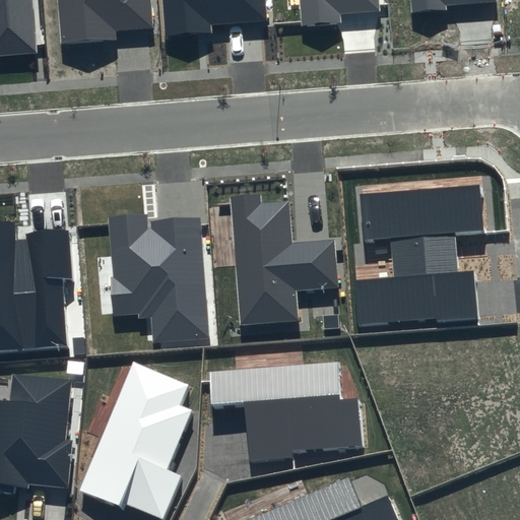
[(33,0),(0,0),(0,55),(37,53),(33,0)]
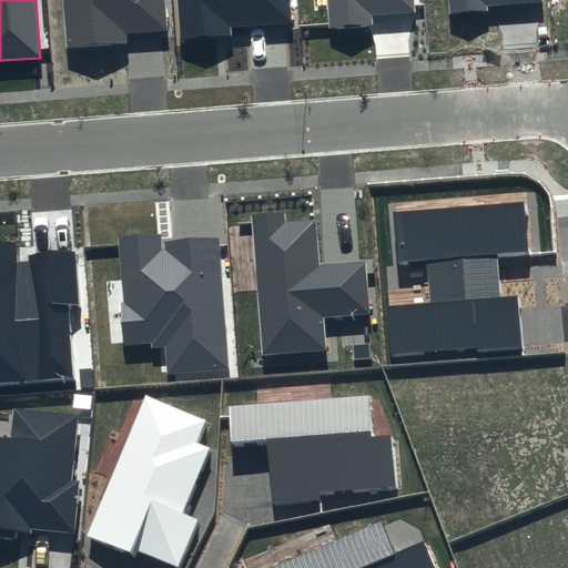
[(62,0),(66,47),(128,42),(128,33),(164,31),(162,0),(62,0)]
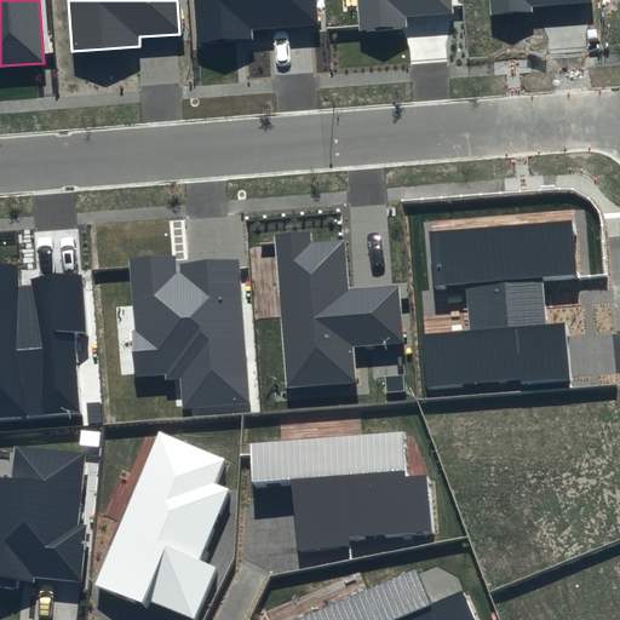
[(191,0),(195,44),(253,40),(252,28),(316,24),(314,0),(191,0)]
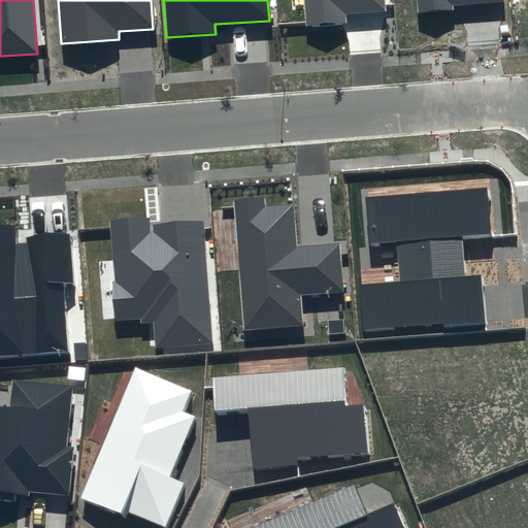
[(302,0),(304,25),(345,23),(344,13),(384,10),(383,0),(302,0)]
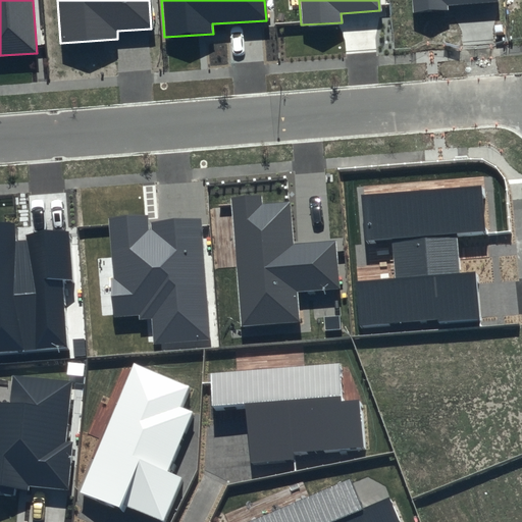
[(411,0),(412,13),(450,11),(450,5),(498,2),(498,0),(411,0)]
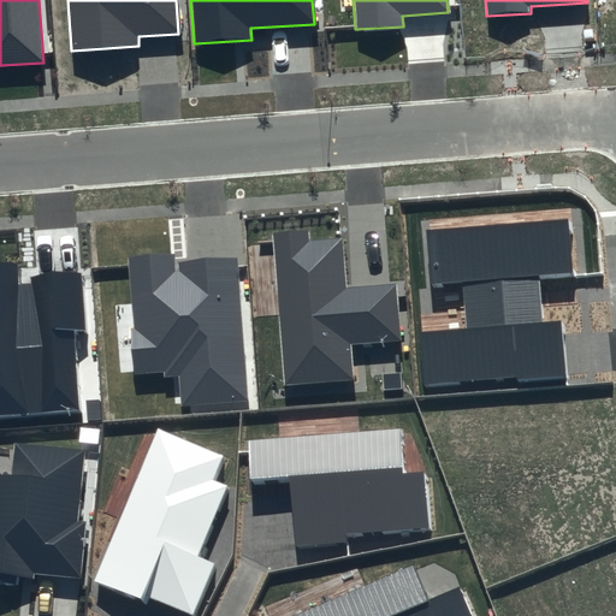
[(567,220),(424,229),(427,283),(466,282),(468,329),(418,331),(421,385),(564,377),(561,324),(543,324),(539,276),(570,274),(567,220)]
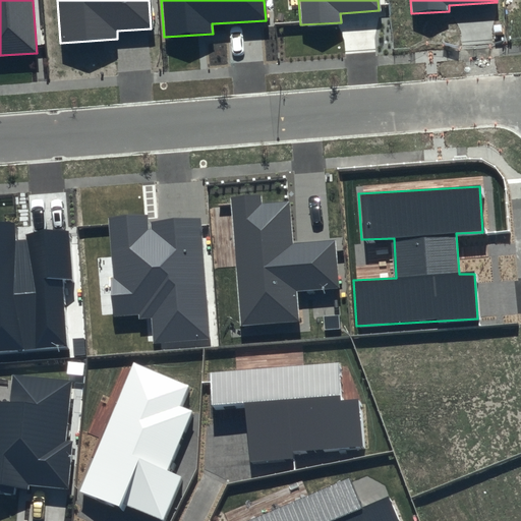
[(231,197),(241,325),(298,321),(296,291),(340,288),(336,238),(294,242),(291,199),(263,201),(263,195),(231,197)]
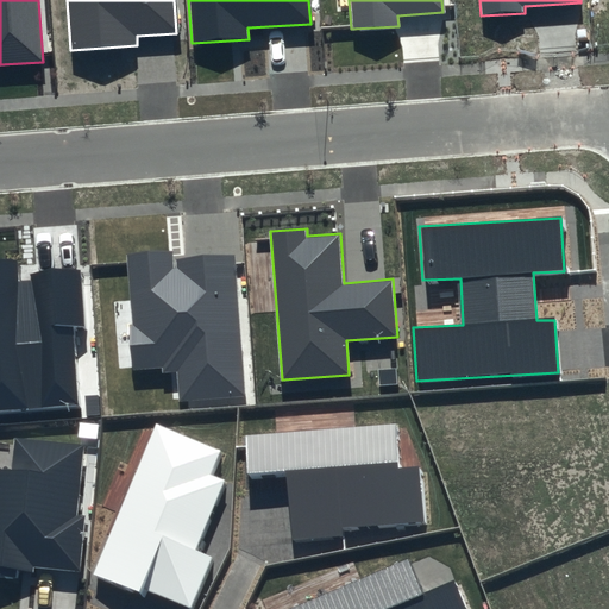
[(171,255),(129,257),(133,325),(127,325),(131,371),(161,369),(161,375),(177,374),(180,401),(245,396),(236,256),(171,259),(171,255)]
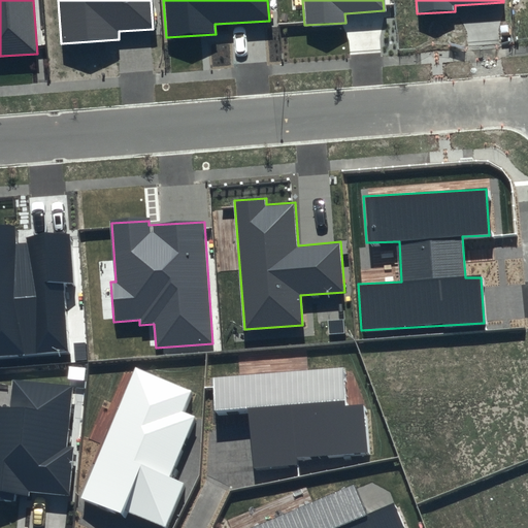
[(14,225),(0,225),(0,357),(69,353),(64,286),(73,285),(70,233),(26,236),(26,242),(15,242),(14,225)]
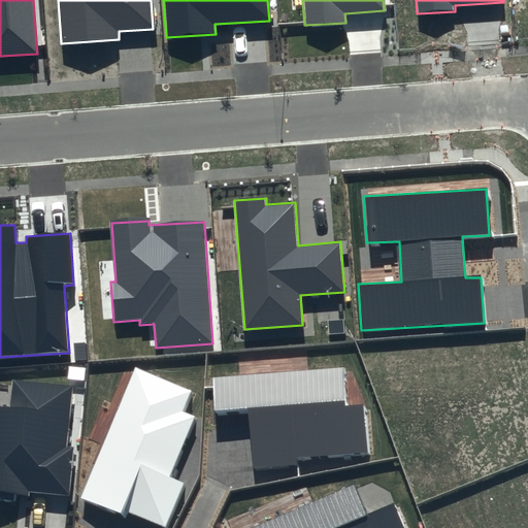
[(136,368),(79,498),(124,518),(127,512),(165,527),(185,483),(170,476),(196,417),(182,411),(191,391),(136,368)]
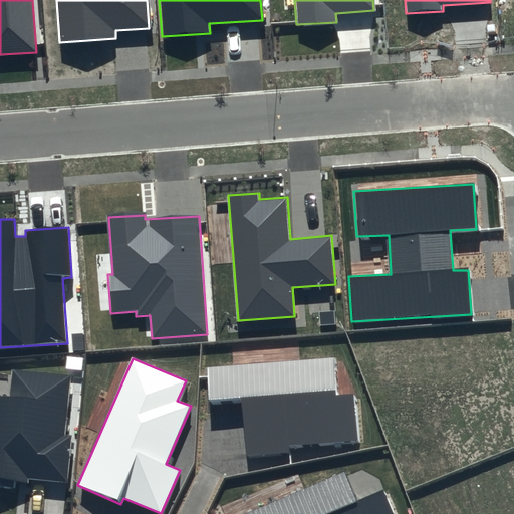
[(334,358),(207,365),(208,400),(243,398),(246,453),(289,450),(289,446),(357,443),(354,395),(336,396),(334,358)]
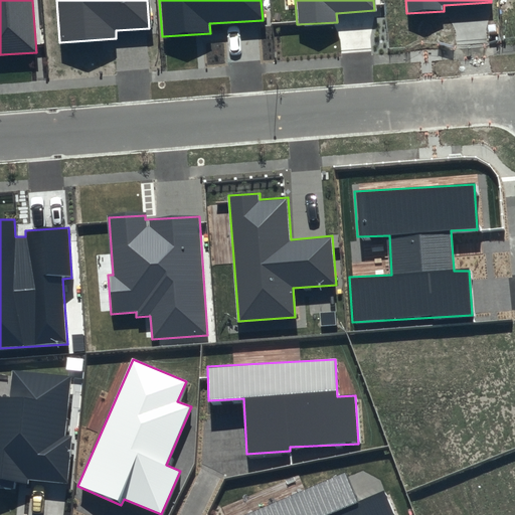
[(70,377),(13,371),(11,398),(0,396),(0,488),(15,490),(16,482),(29,483),(29,479),(66,483),(70,438),(64,437),(70,377)]
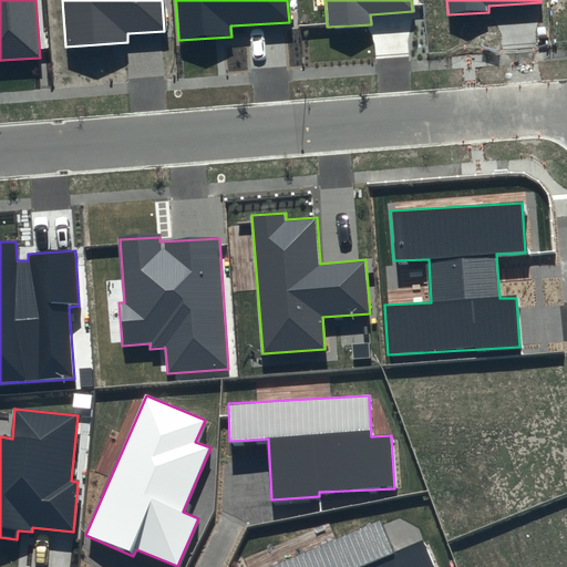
[(382,518),(260,566),(433,566),(422,539),(395,550),(382,518)]
